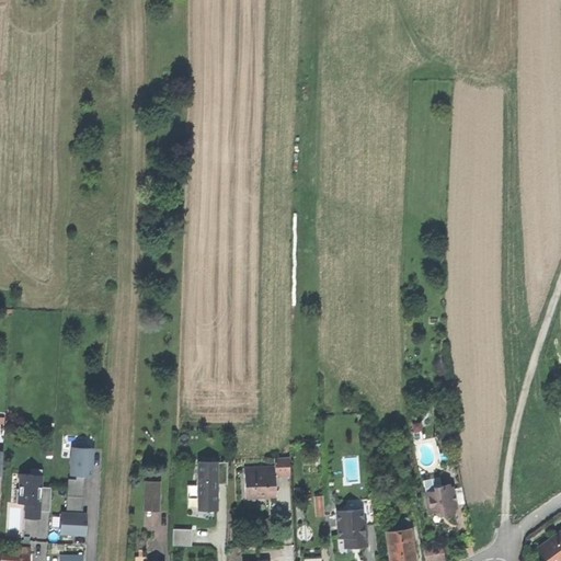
[(88,476),(91,476),(92,462),(93,448),(71,447),(71,456),(70,456),(69,466),(71,467),(70,474),(77,476),(88,476)]
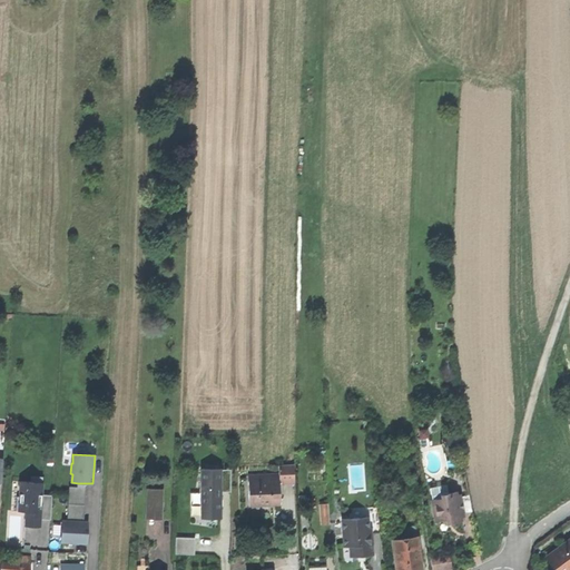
[(279,474),(279,483),(295,482),(294,464),(278,465),(279,474)]
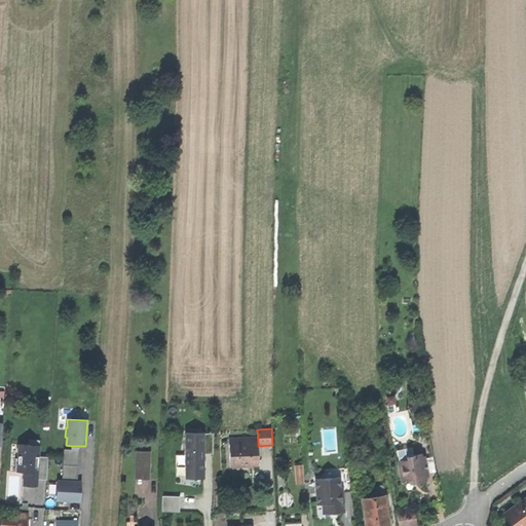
[(204,454),(204,434),(204,433),(186,433),(185,478),(203,478),(204,462),(204,454)]
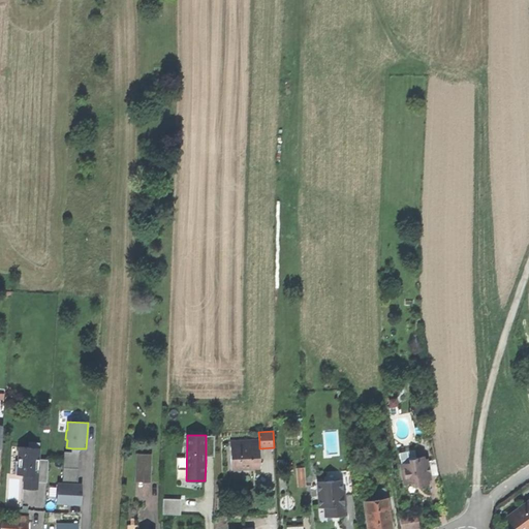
[(206,436),(206,457),(214,457),(214,436),(206,436)]
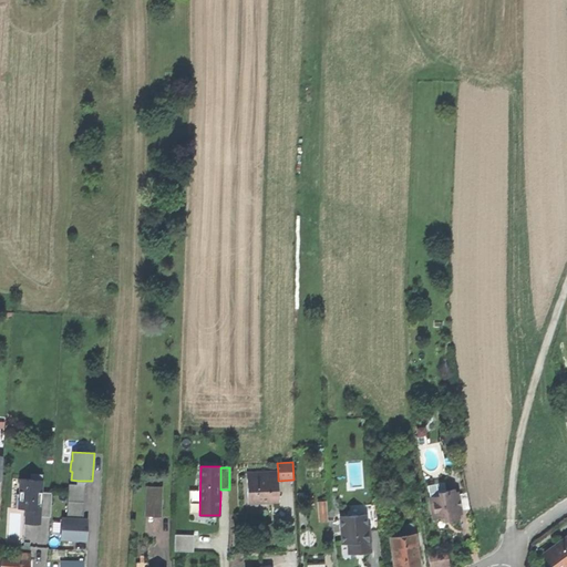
[(275,481),(278,481),(278,472),(247,473),(248,500),(269,500),(269,502),(278,502),(278,484),(275,484),(275,481)]
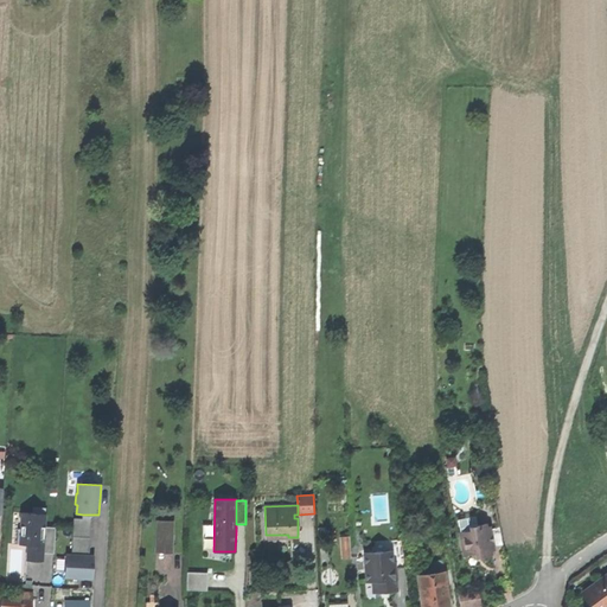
[(27,544),(43,545),(44,526),(45,526),(45,508),(33,506),(33,513),(21,512),(21,529),(18,529),(18,544),(27,544)]
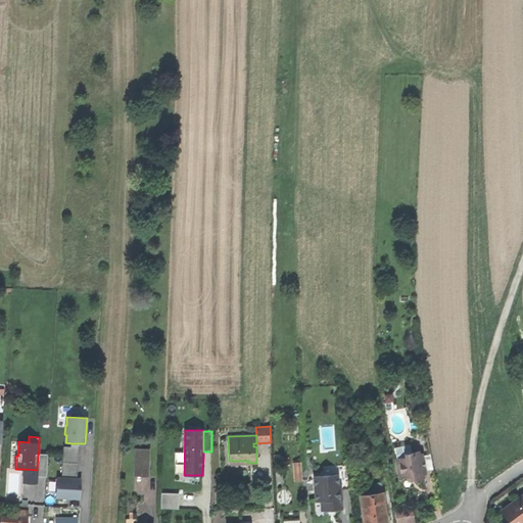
[(403,454),(411,453),(410,444),(395,447),(396,458),(403,457),(403,454)]
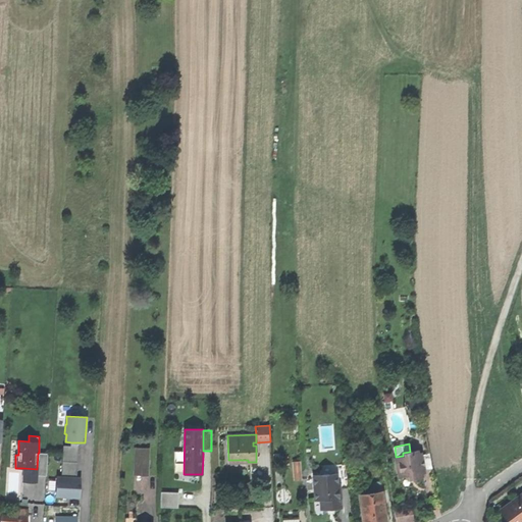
[(71,446),(63,446),(61,477),(76,478),(79,447),(71,446)]
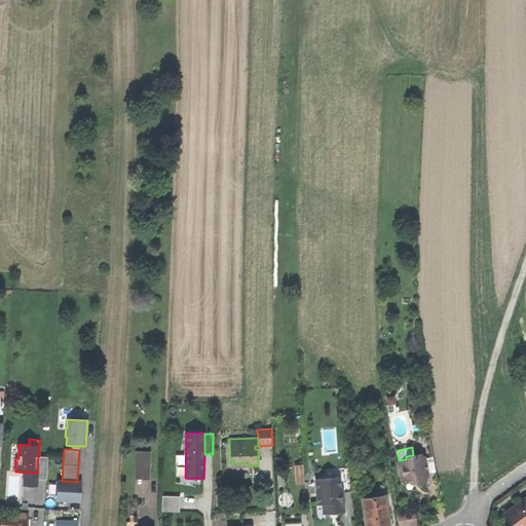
[(150,452),(136,451),(135,479),(149,479),(150,452)]
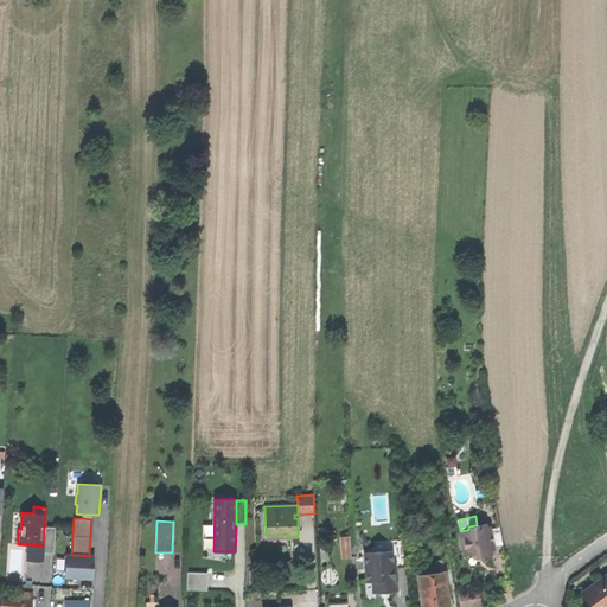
[(493,545),(491,534),(487,531),(486,523),(477,525),(468,526),(468,530),(460,531),(461,538),(460,540),(461,548),(470,554),(471,554),(473,554),(474,557),(492,554),(491,547),(493,545)]
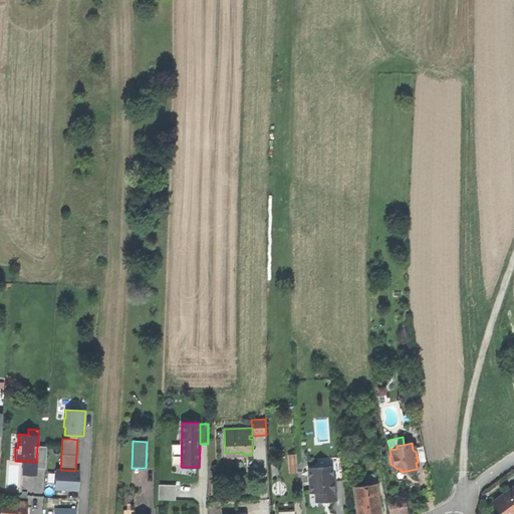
[(37,446),(36,462),(36,468),(46,469),(47,447),(38,446),(37,446)]
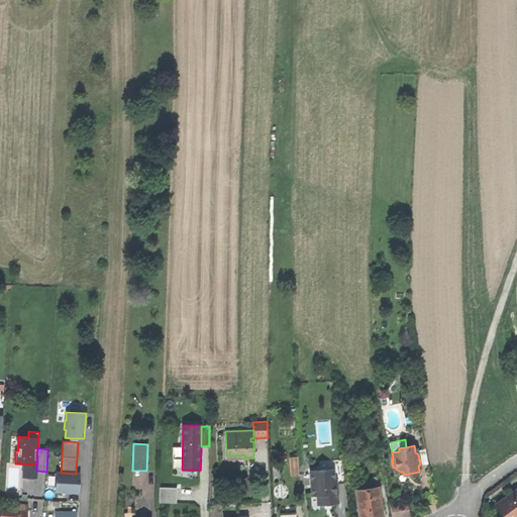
[(418,454),(420,464),(428,463),(425,449),(417,450),(418,454)]
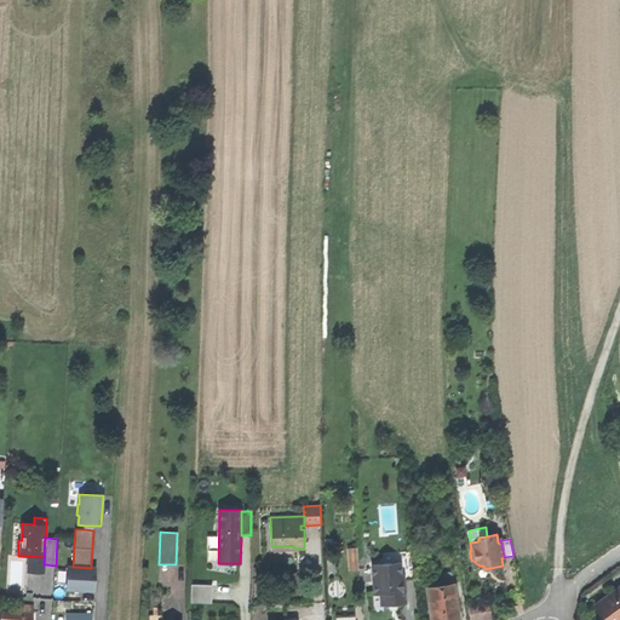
[(349,570),(359,569),(357,549),(348,549),(349,570)]
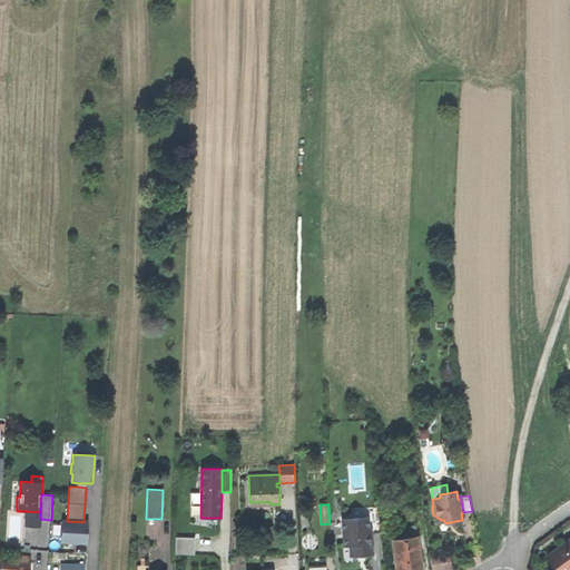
[(349,509),(350,519),(366,518),(367,529),(370,528),(371,537),(380,537),(376,507),(349,509)]
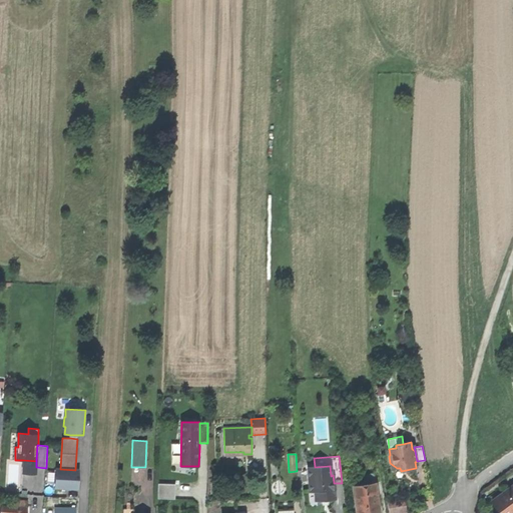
[(36,461),(23,460),(23,473),(30,474),(36,474),(36,467),(36,461)]
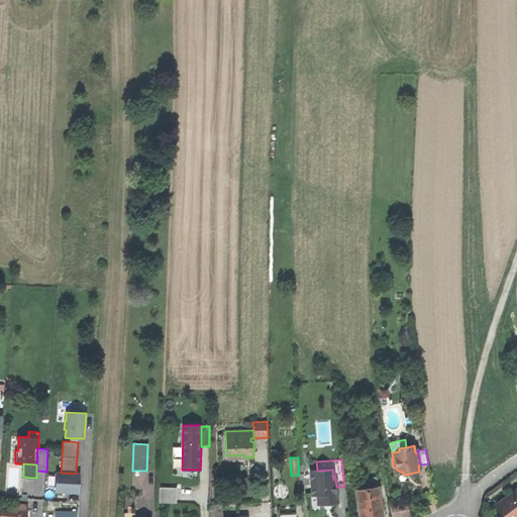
[(337,503),(336,487),(335,479),(333,480),(332,470),(317,471),(310,471),(312,495),(317,495),(318,504),(328,504),(337,503)]
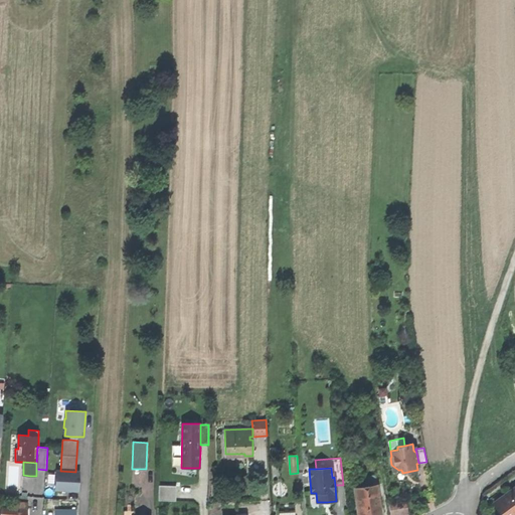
[(60,471),(56,471),(55,490),(63,490),(70,490),(78,491),(78,482),(79,472),(75,472),(60,471)]
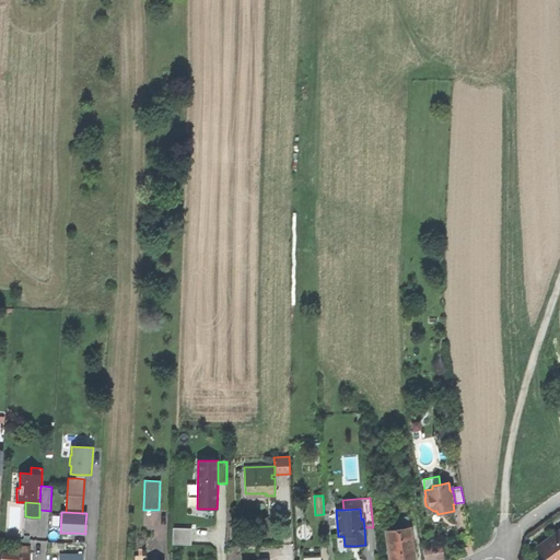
[(385,523),(386,532),(398,529),(397,522),(385,523)]
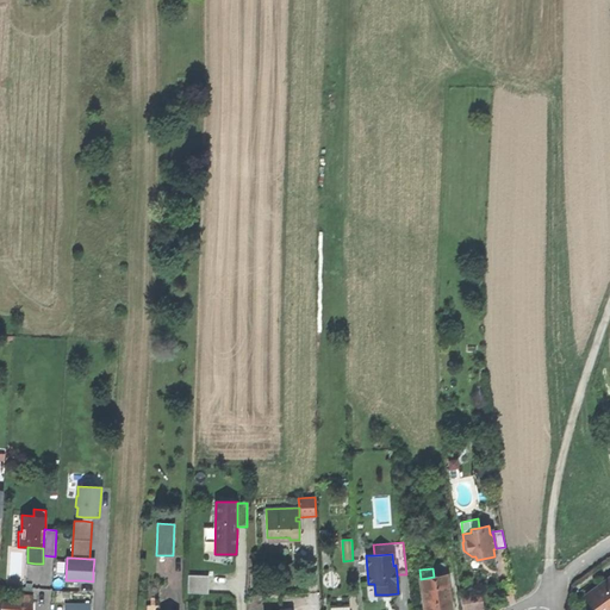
[(434,577),(421,579),(423,597),(424,605),(424,609),(444,609),(452,609),(449,591),(447,574),(434,577)]
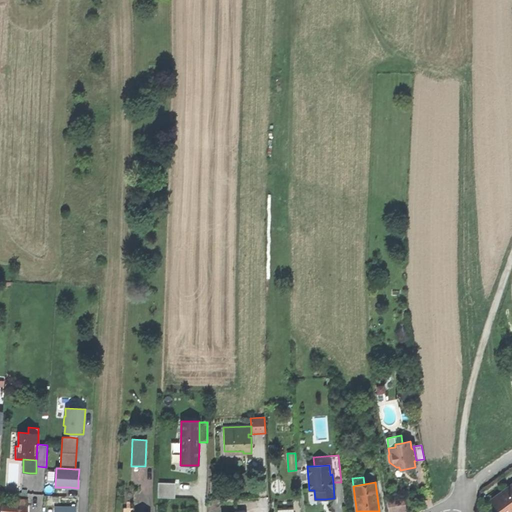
[(175,483),(158,483),(158,498),(175,498),(175,483)]
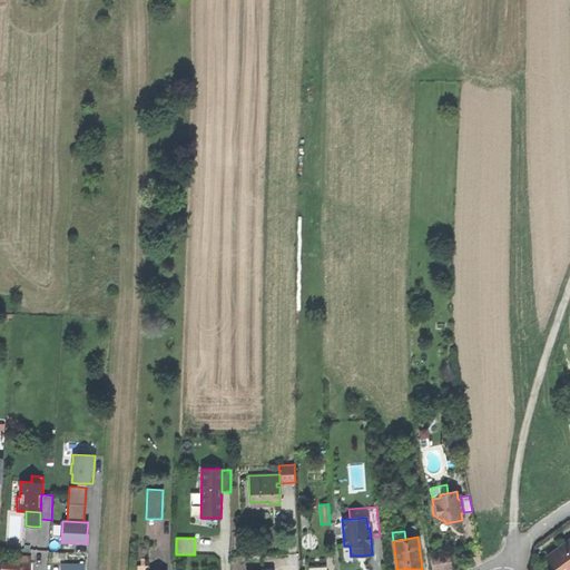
[(569,569),(569,539),(547,557),(553,567),(556,569),(569,569)]
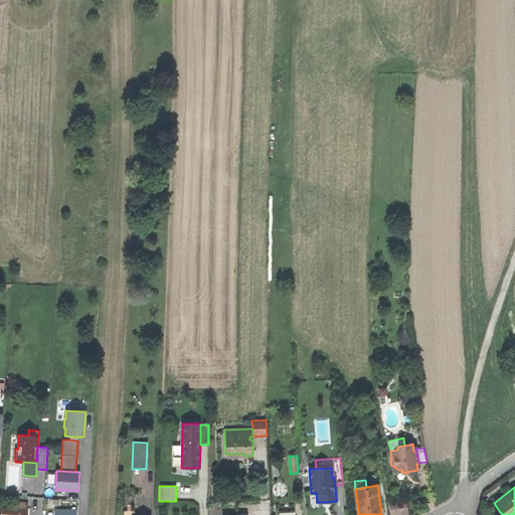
[(406,501),(399,502),(401,514),(408,514),(406,501)]
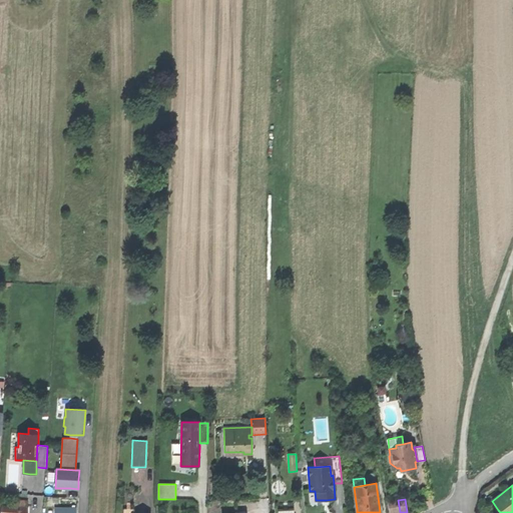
[(398,500),(388,501),(389,512),(399,512),(400,512),(398,500)]
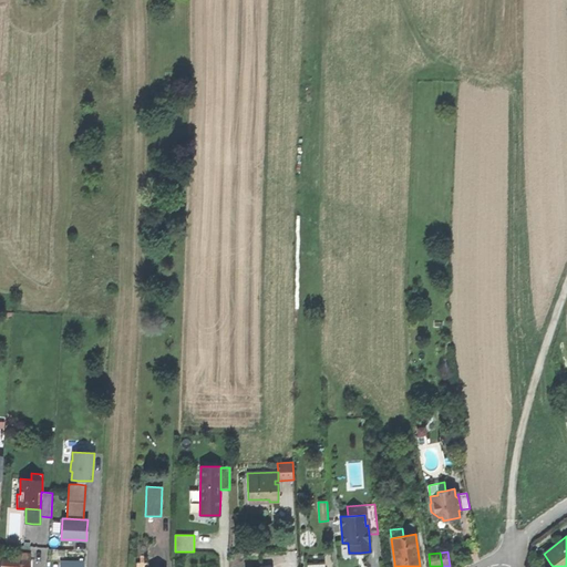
All buildings are outlined.
